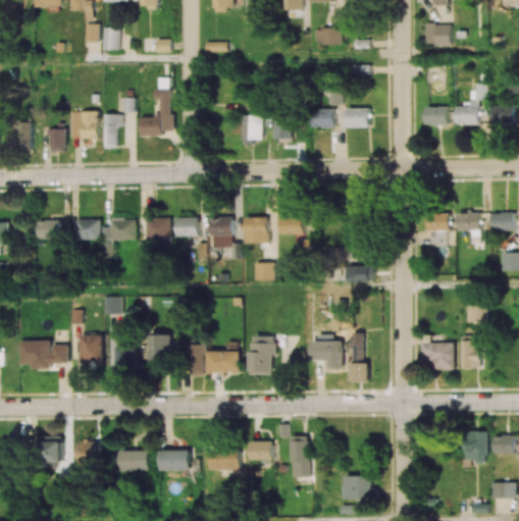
[(68,0),(68,10),(83,10),(83,20),(92,20),(92,0),(88,0),(68,0)]
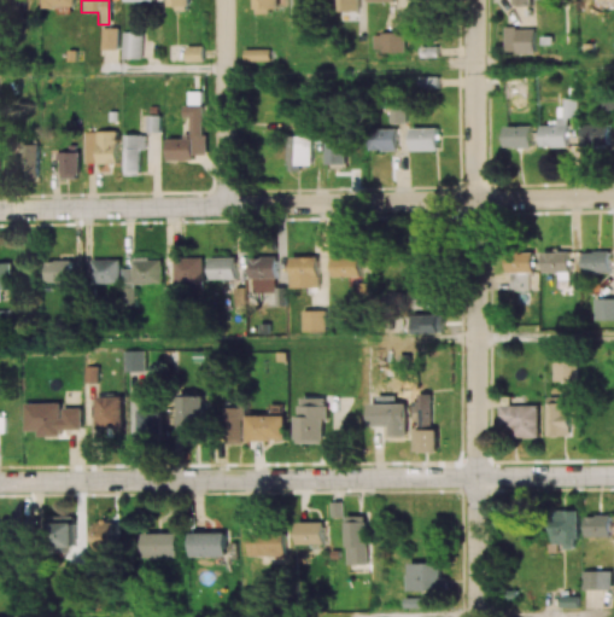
[(164,0),(165,10),(187,9),(186,0),(164,0)]
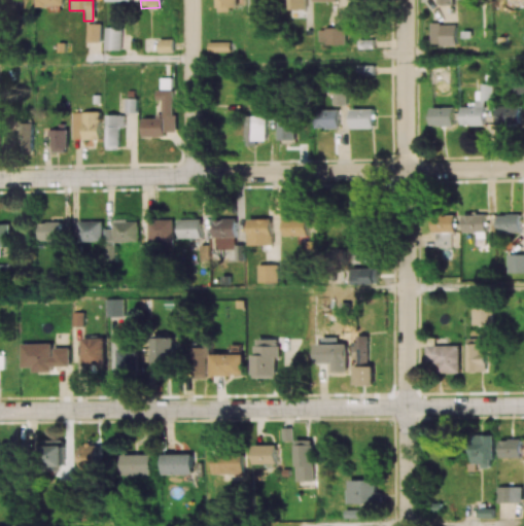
[(214,0),(215,11),(235,10),(234,0),(214,0)]
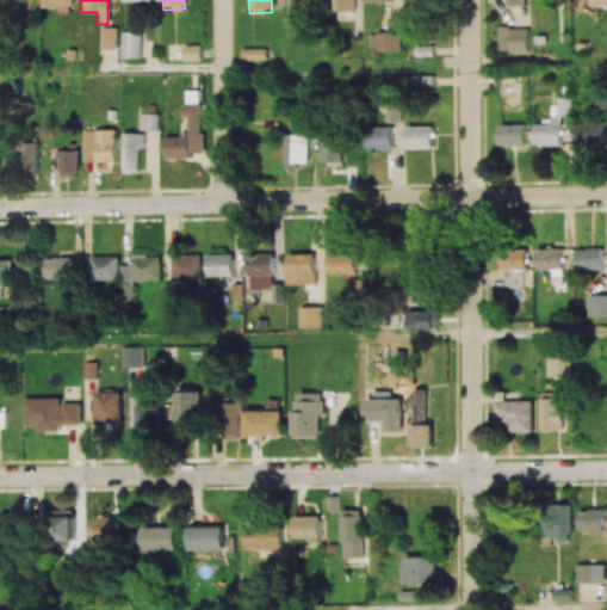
[(289,0),(290,28),(305,28),(304,0),(289,0)]
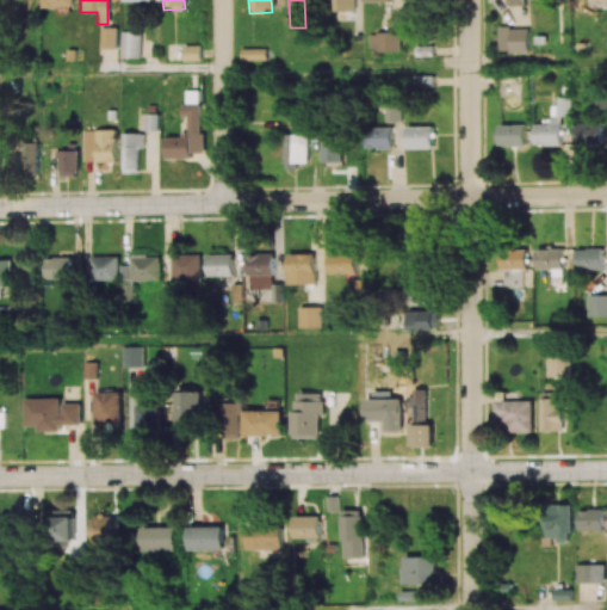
[(352,12),(351,0),(330,0),(332,12),(352,12)]
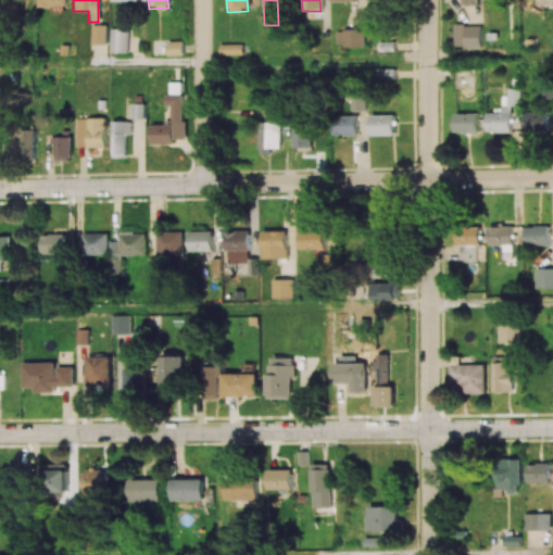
[(89,45),(103,45),(104,26),(89,25),(89,45)]
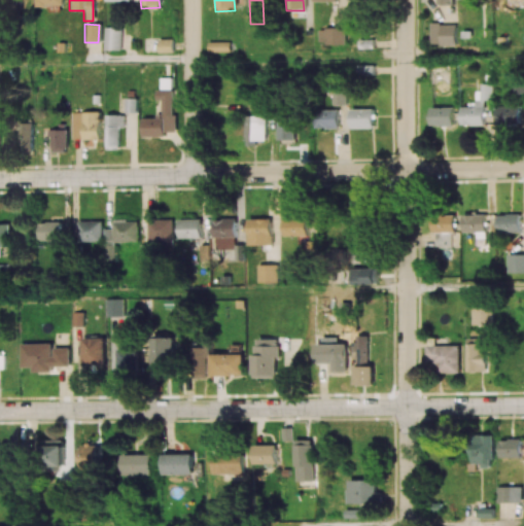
[(454,25),(429,25),(429,45),(454,45),(454,25)]
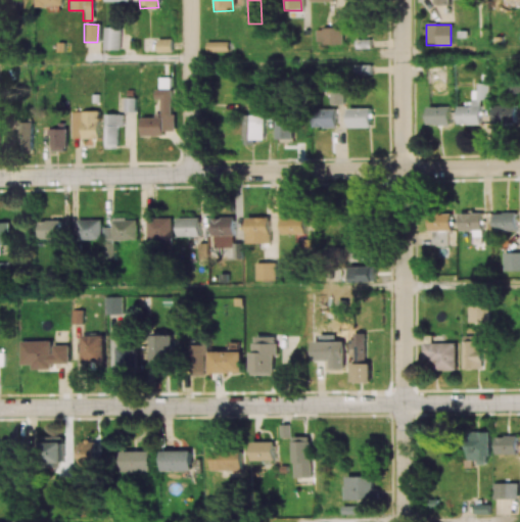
[(101,50),(117,50),(117,28),(100,28),(101,50)]
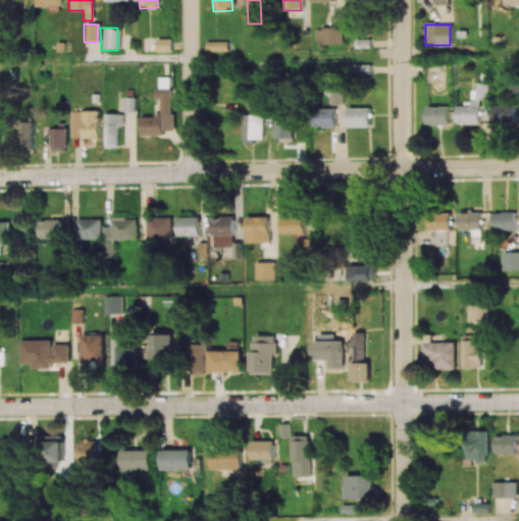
[(339,45),(339,29),(314,29),(314,45),(339,45)]
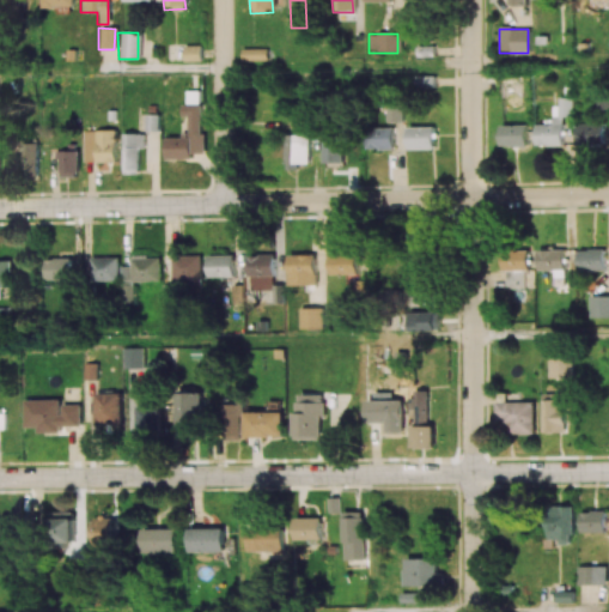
[(199,47),(182,47),(182,61),(199,61),(199,47)]
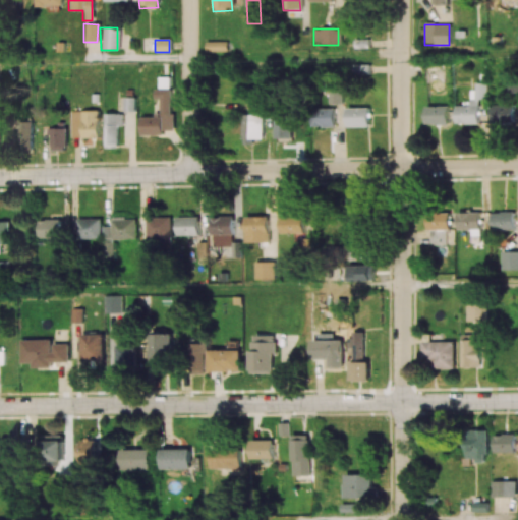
[(224,42),(204,42),(204,52),(224,52),(224,42)]
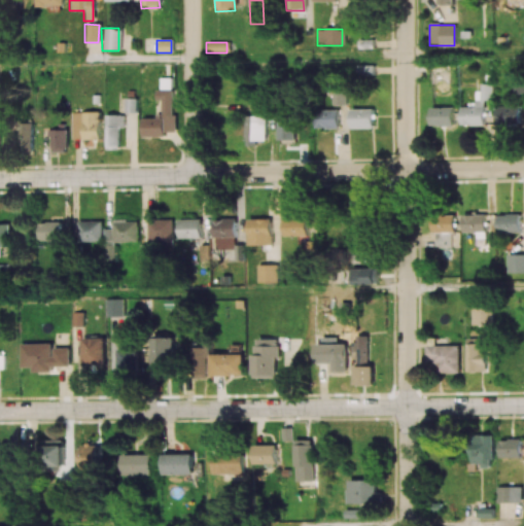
[(356,75),(373,75),(373,66),(356,66),(356,75)]
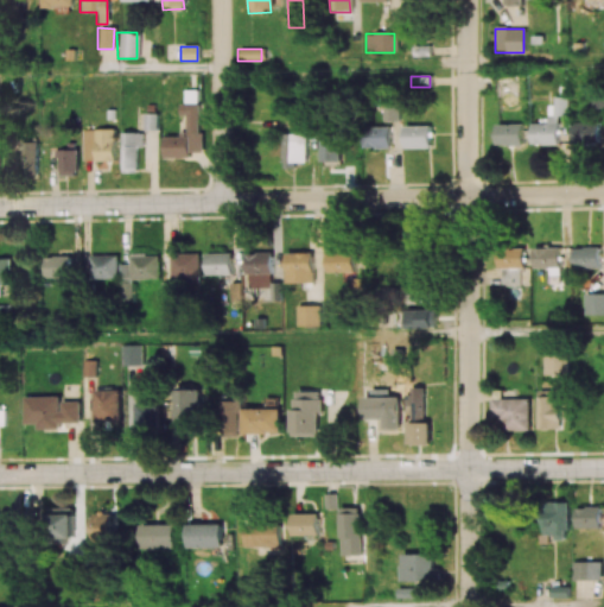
[(555,145),(555,117),(565,117),(564,97),(548,97),(550,124),(531,124),(531,145),(555,145)]
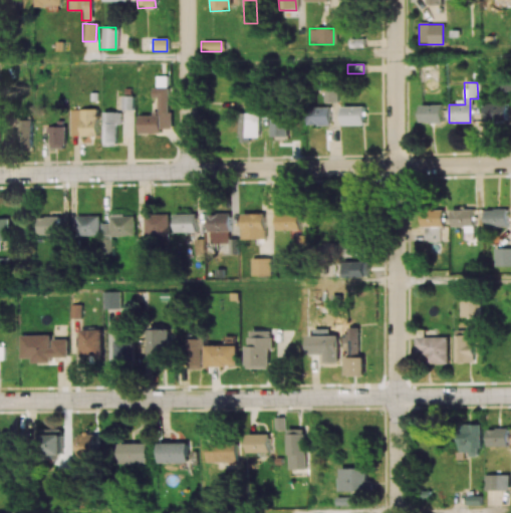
[(321,102),(334,102),(334,83),(321,83),(321,102)]
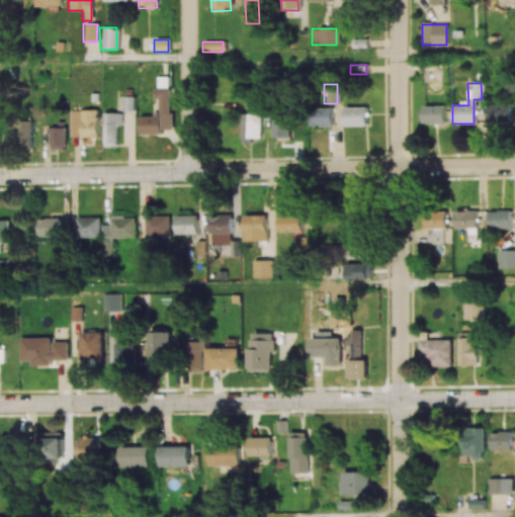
[(139,135),(160,135),(160,130),(169,130),(168,87),(151,88),(152,98),(157,98),(158,114),(139,115),(139,135)]
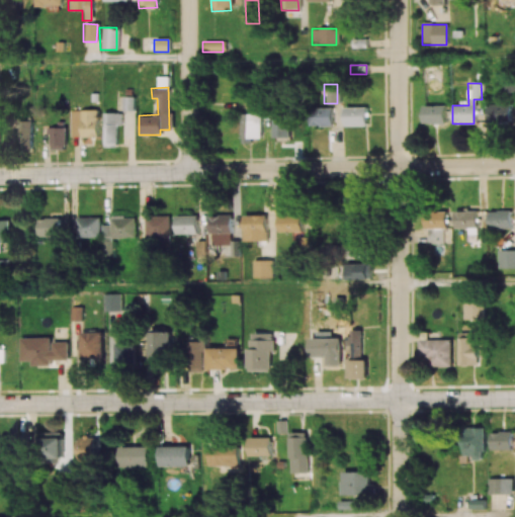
[(120,111),(132,111),(133,97),(121,97),(120,111)]
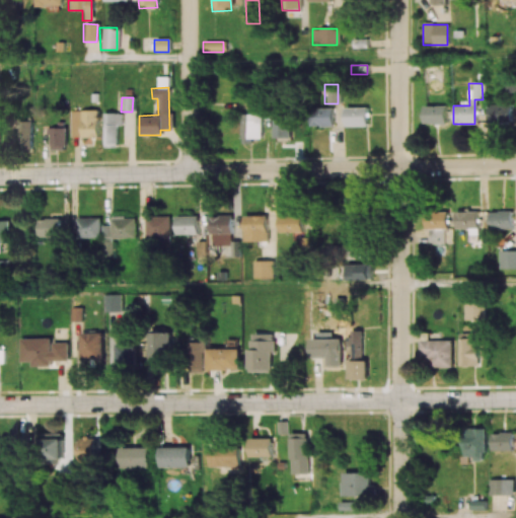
[(508,104),(488,104),(488,124),(509,123),(508,104)]
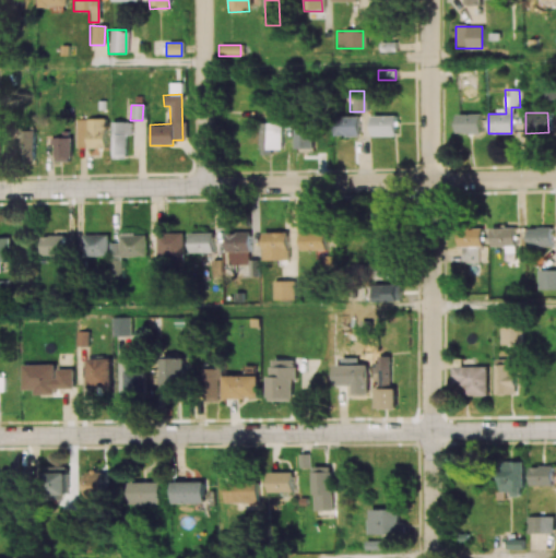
[(456,115),(456,134),(478,133),(478,114),(456,115)]
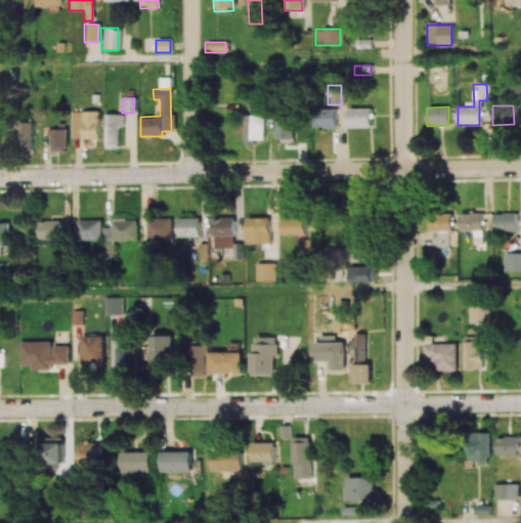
[(334,128),(335,110),(312,109),(312,128),(334,128)]
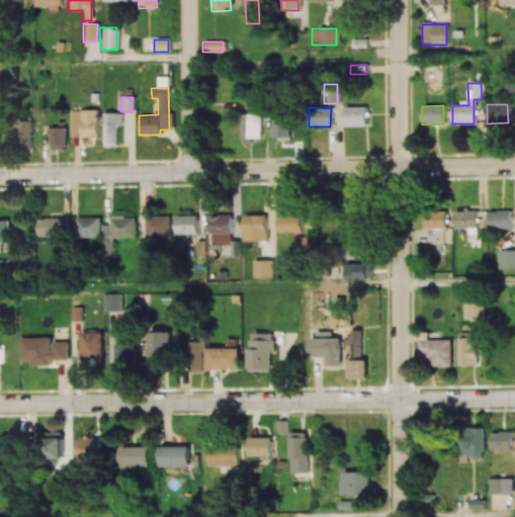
[(342,108),(343,126),(364,126),(364,107),(342,108)]
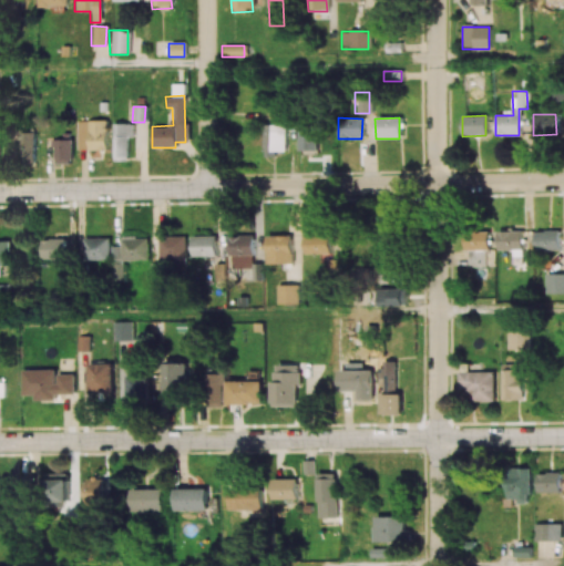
[(75,151),(105,150),(105,121),(74,121),(75,151)]
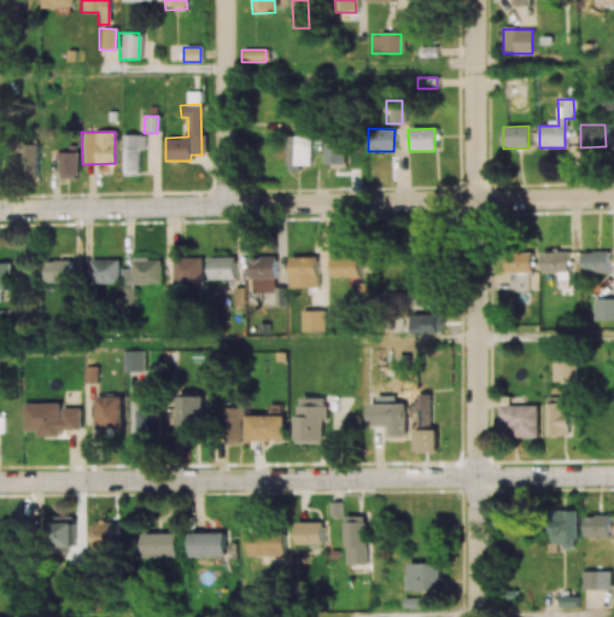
[(323,164),(341,164),(341,132),(323,132),(323,164)]
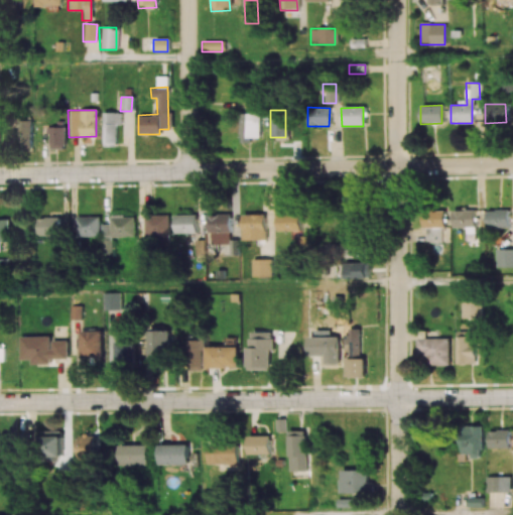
[(115,124),(119,124),(119,113),(102,113),(102,146),(114,147),(115,124)]
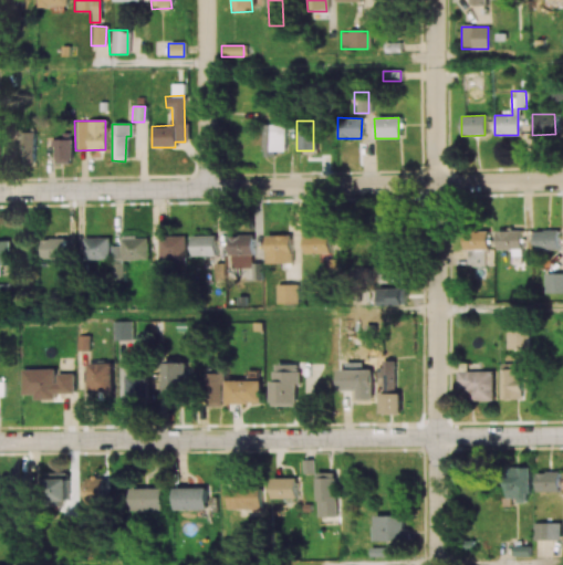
[(283,125),(261,125),(261,157),(272,158),(272,152),(282,152),(283,125)]
